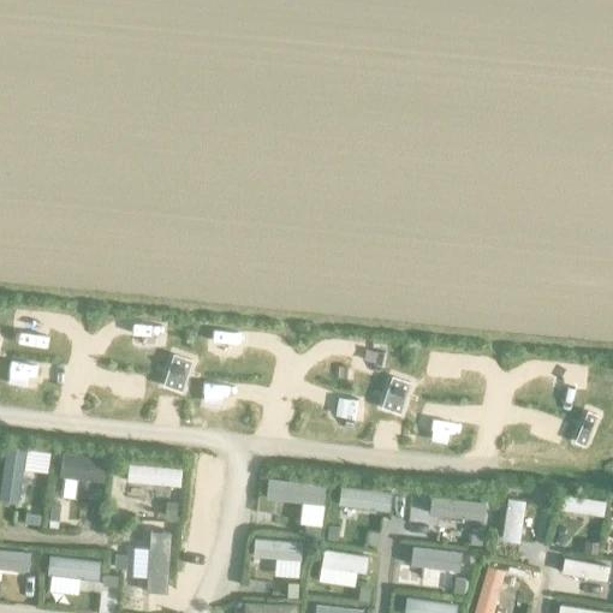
[(174,359),(165,388),(183,396),(192,365),(174,359)]
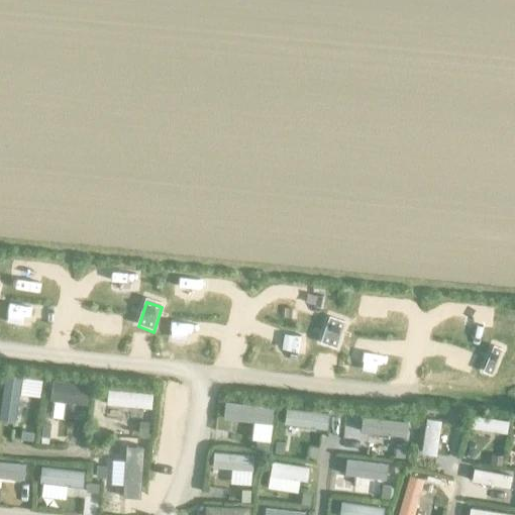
[(330,320),(322,344),(337,350),(345,325),(330,320)]
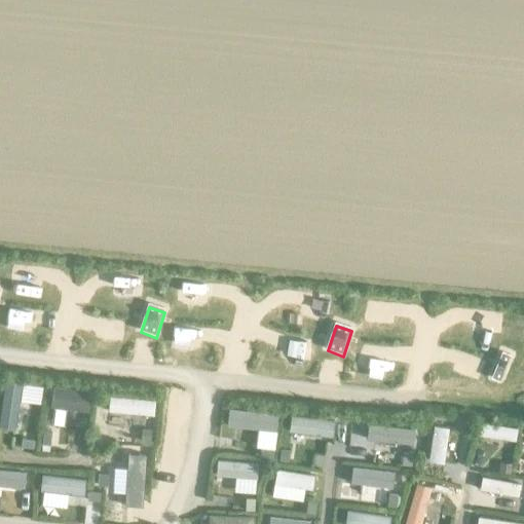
[(502,356),(492,380),(500,383),(511,359),(502,356)]
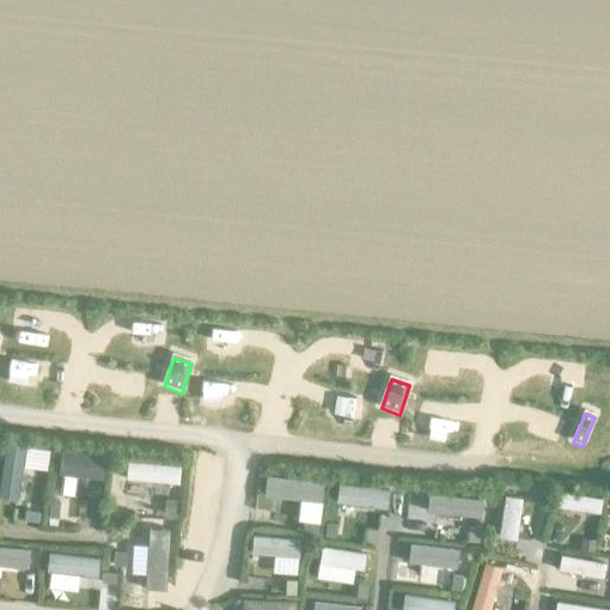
[(0,498),(19,501),(26,447),(6,445),(0,483),(0,498)]
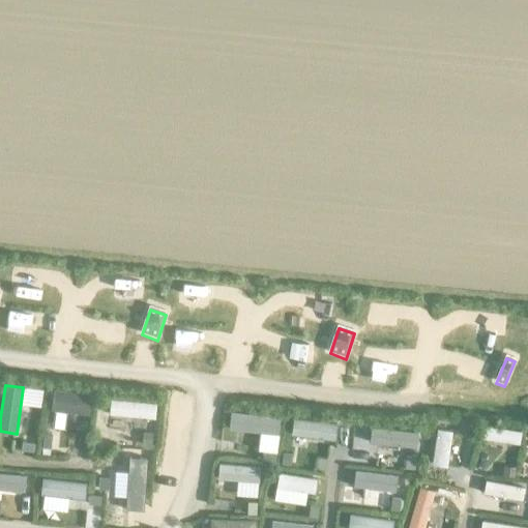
[(90,415),(92,396),(55,390),(53,411),(90,415)]
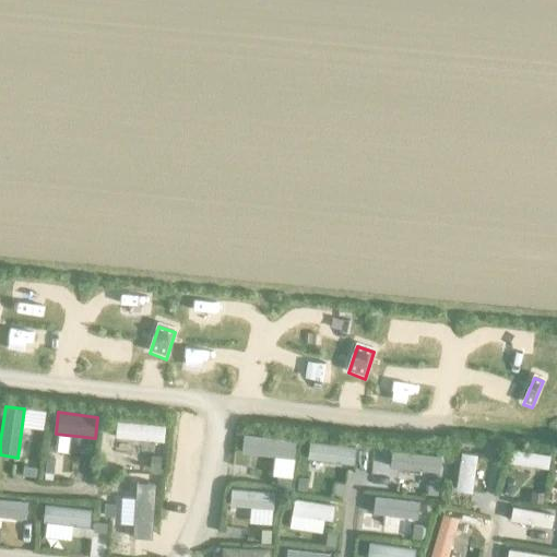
[(164,442),(165,426),(117,423),(116,438),(164,442)]
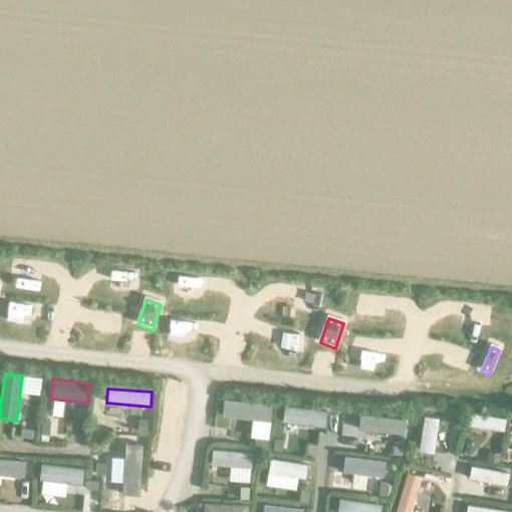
[(273,406),(225,400),(223,418),(271,424),(273,406)]
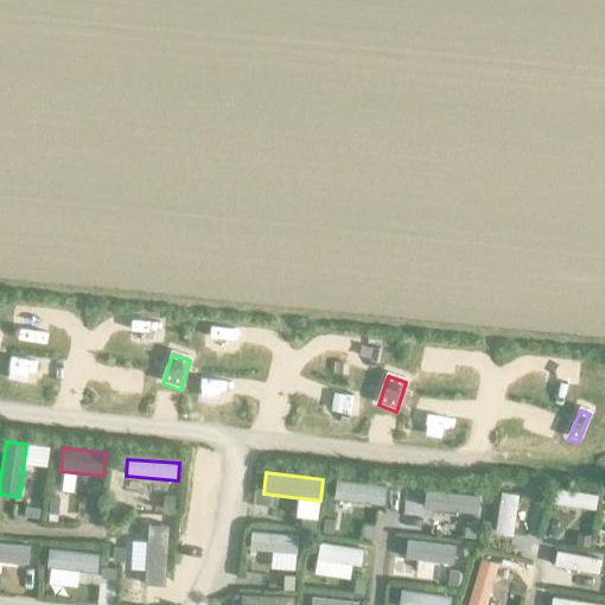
[(387,486),(337,481),(336,501),(386,505),(387,486)]
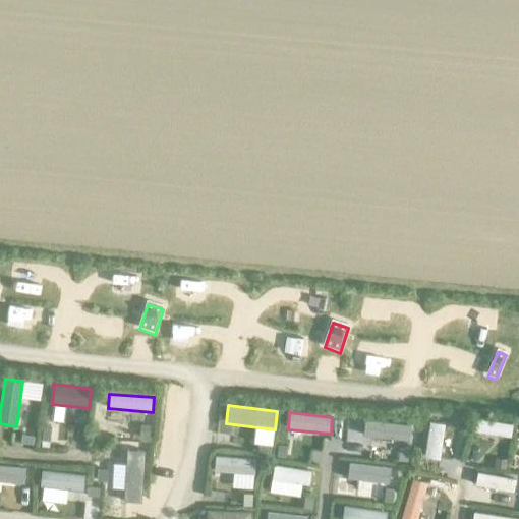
[(515,425),(478,419),(476,433),(512,439),(515,425)]
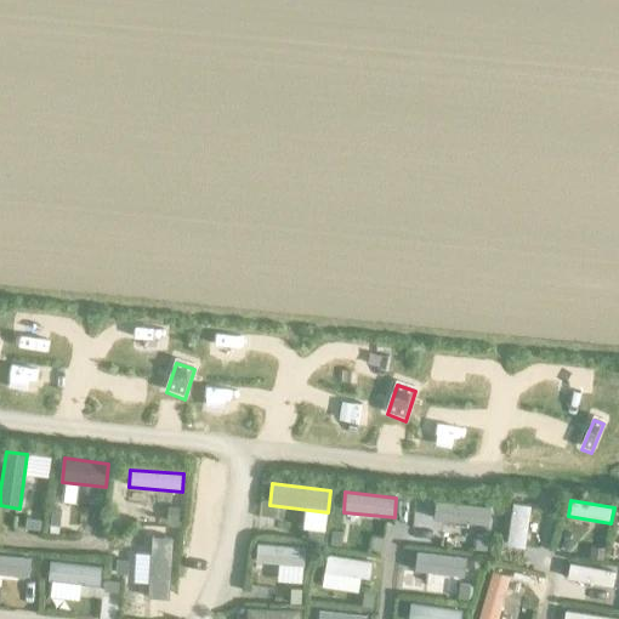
[(488,526),(490,507),(436,501),(433,520),(488,526)]
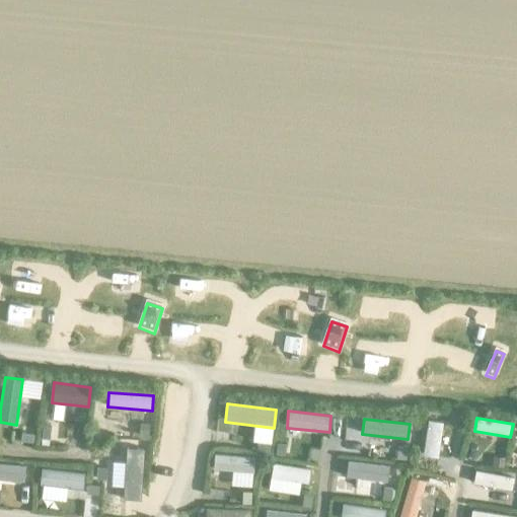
[(444,424),(429,422),(424,456),(439,459),(444,424)]
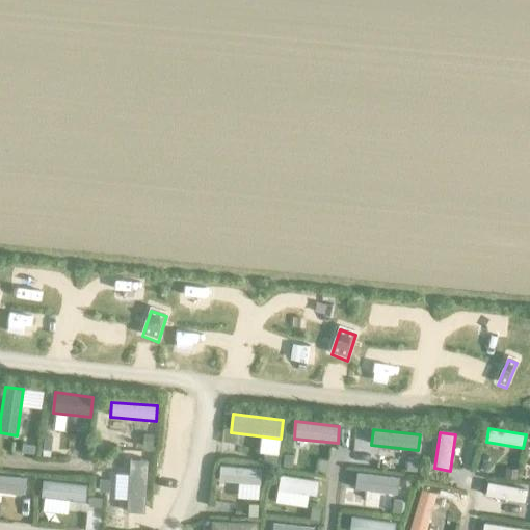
[(146,514),(149,460),(130,459),(127,513),(146,514)]
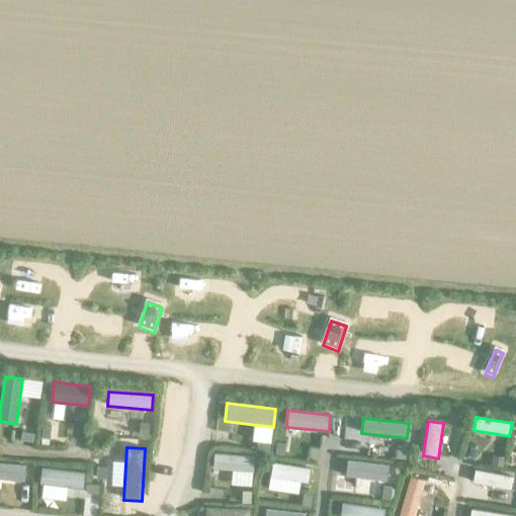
[(253,473),(254,457),(215,454),(213,469),(253,473)]
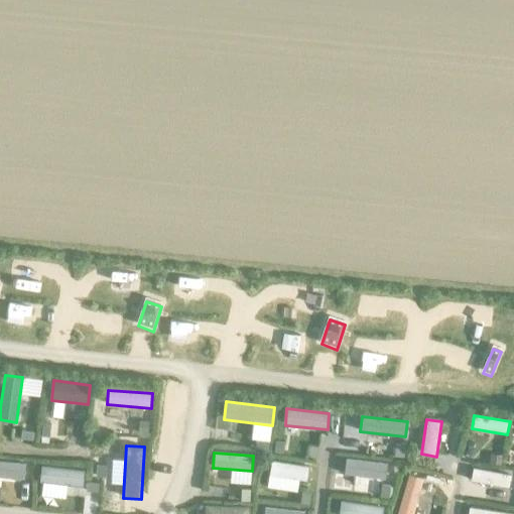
[(387,479),(388,464),(348,459),(346,474),(387,479)]
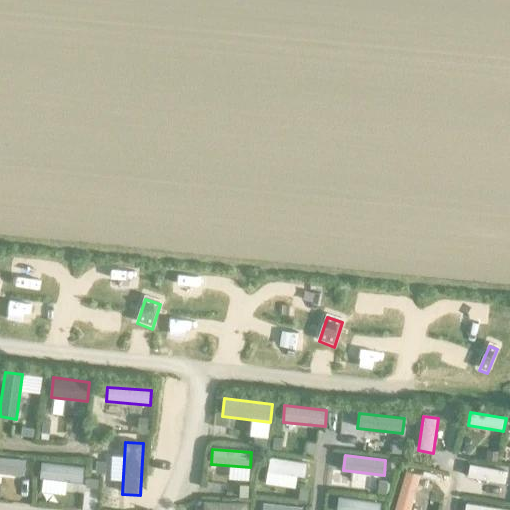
[(0,473),(25,476),(27,460),(0,457),(0,473)]
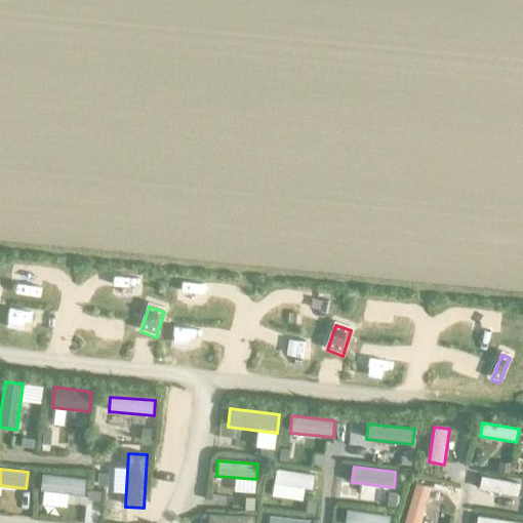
[(315,476),(277,470),(274,485),(313,491),(315,476)]
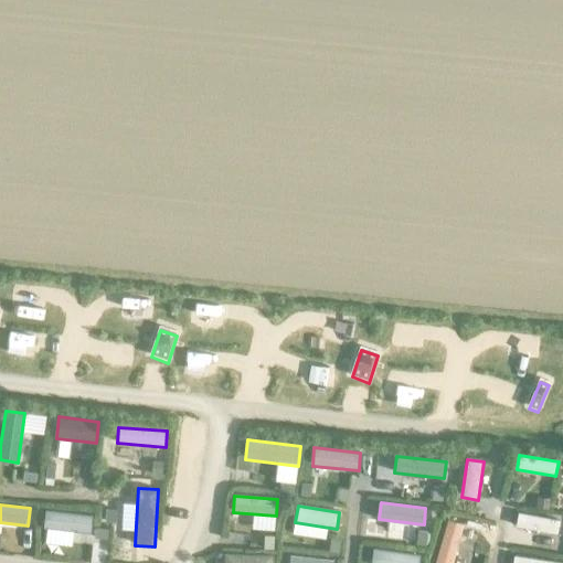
[(93,517),(46,510),(44,528),(91,534),(93,517)]
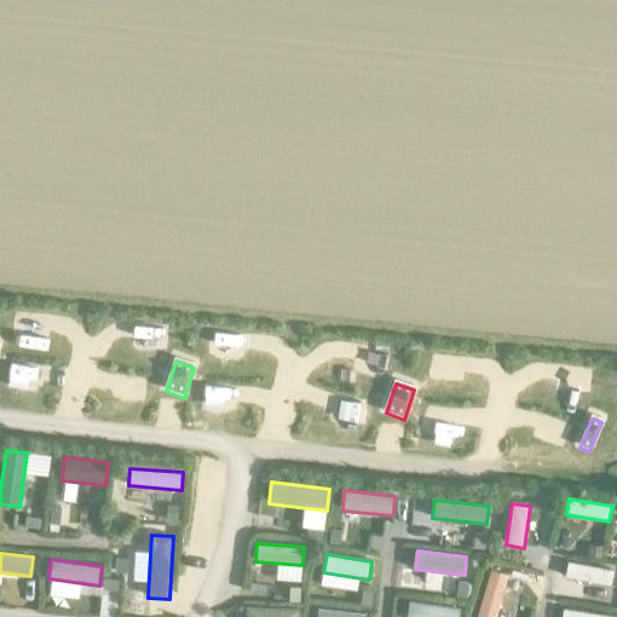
[(615,571),(569,563),(565,577),(612,586),(615,571)]
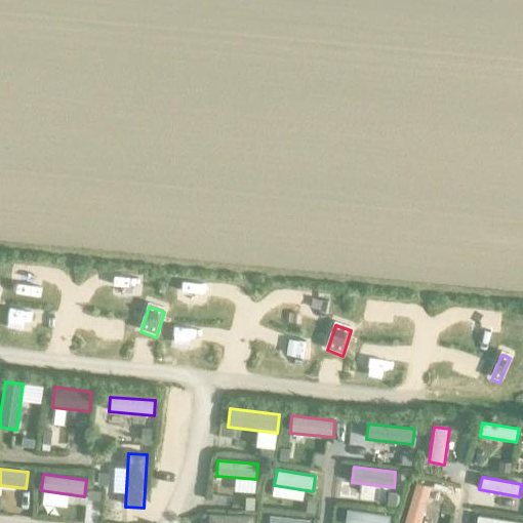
[(440,511),(444,496),(415,489),(406,522),(424,522),(429,508),(440,511)]
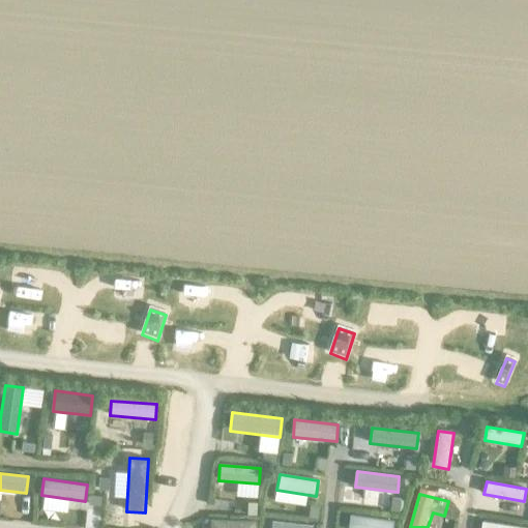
[(392,527),(394,520),(350,515),(348,527),(392,527)]
